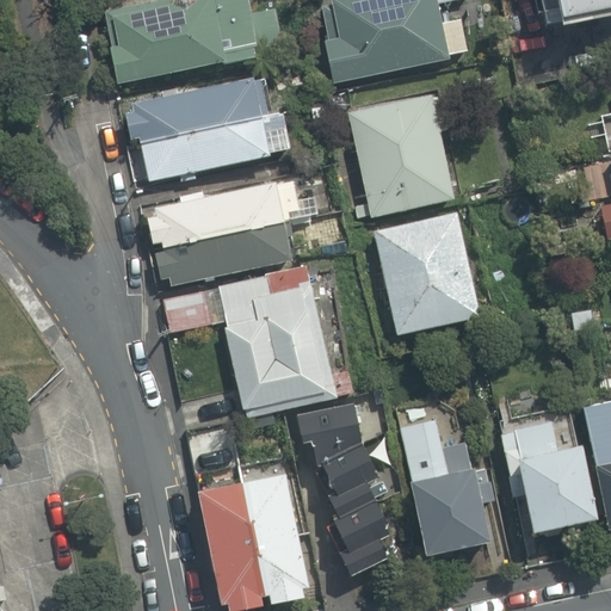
[(112,49),(119,84),(224,62),(226,65),(261,57),(259,49),(283,44),(276,11),(253,14),(250,0),(202,0),(199,0),(198,0),(177,0),(174,5),(172,0),(164,0),(107,12),(115,48),(112,49)]
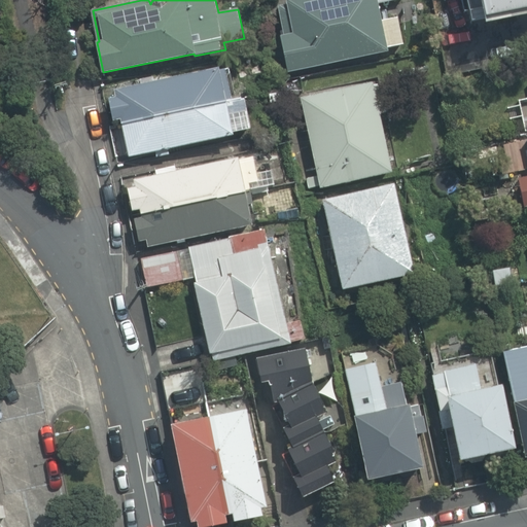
[(281,35),(289,72),(388,51),(387,43),(392,41),(389,27),(383,28),(378,3),(394,0),(287,0),(288,4),(279,6),(285,34),(281,35)]
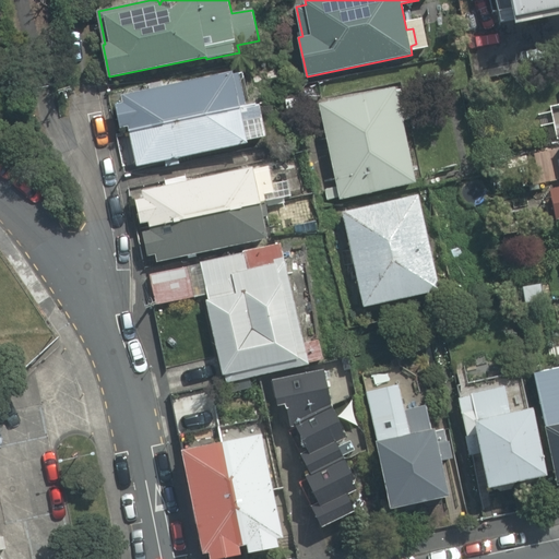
[(558,0),(511,0),(515,19),(558,9),(558,0)]
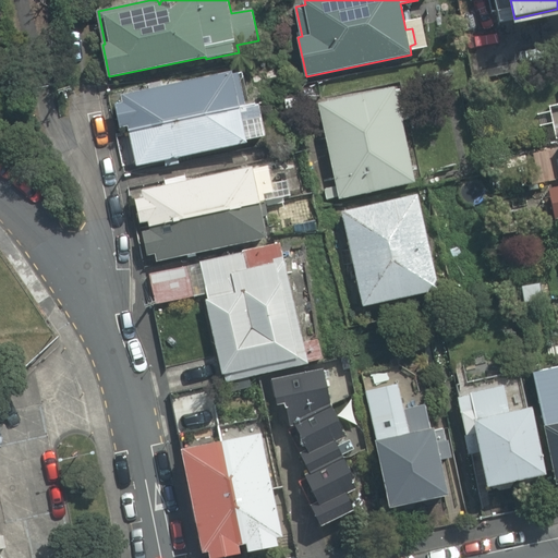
[(130,126),(131,131),(246,106),(240,74),(233,75),(232,72),(165,87),(164,82),(149,85),(150,89),(122,96),(124,104),(117,105),(122,128),(130,126)]
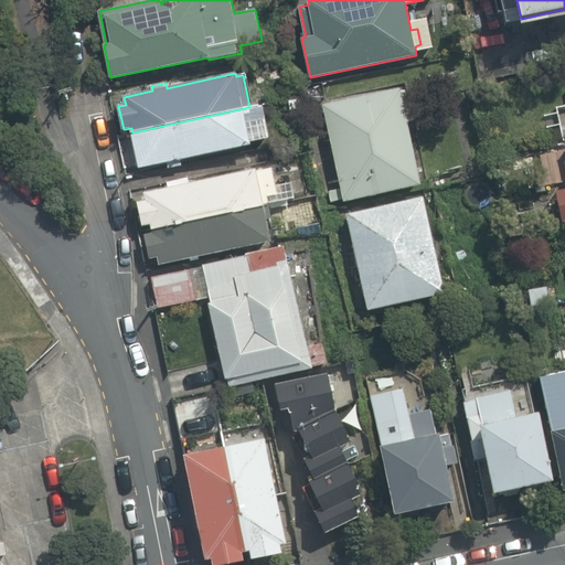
[(330,191),(333,202),(344,199),(344,201),(345,201),(420,184),(407,123),(417,120),(411,91),(402,93),(401,89),(324,106),(342,188),(330,191)]
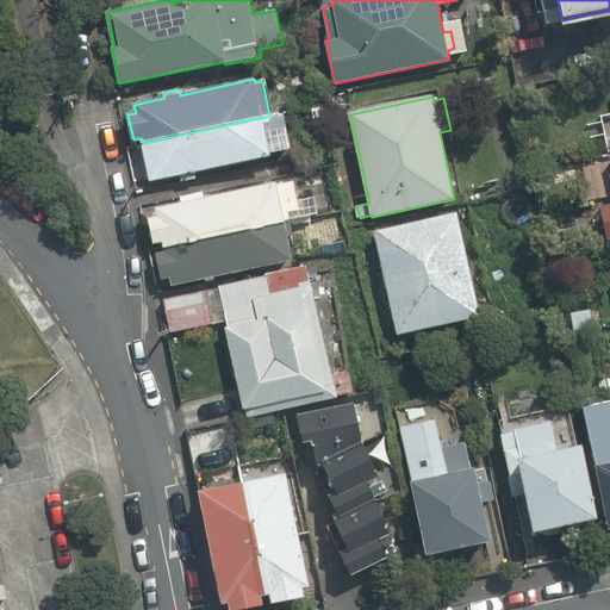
[(269,116),(143,143),(151,182),(185,175),(186,181),(199,179),(198,173),(271,156),(266,134),(267,134),(286,129),(282,113),(269,116)]
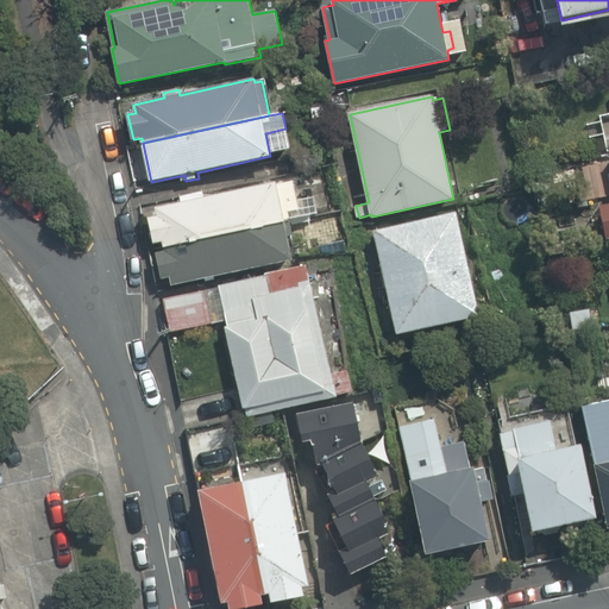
[(585,186),(588,199),(608,194),(608,184),(608,179),(592,181),(594,184),(585,186)]
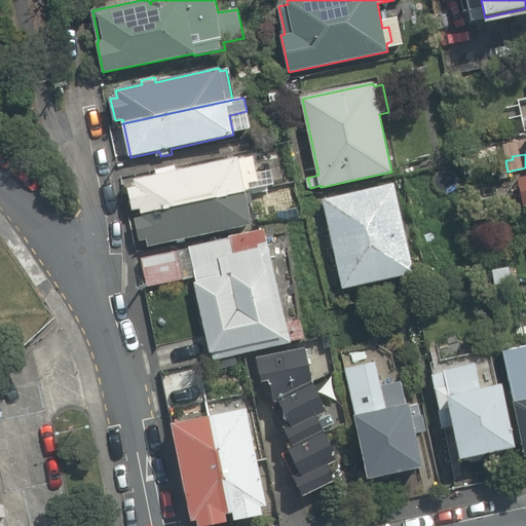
[(143,214),(251,190),(275,185),(272,170),(257,174),(253,157),(239,160),(238,158),(178,171),(177,165),(157,170),(158,175),(136,180),(137,186),(128,188),(134,210),(140,209),(142,209),(143,214)]
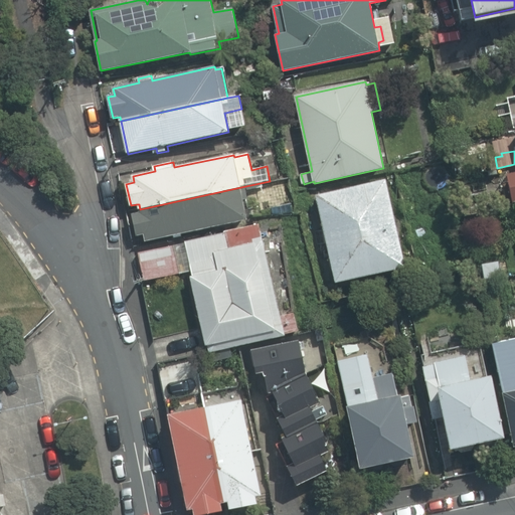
[(514,202),(514,171),(503,174),(509,204),(514,202)]
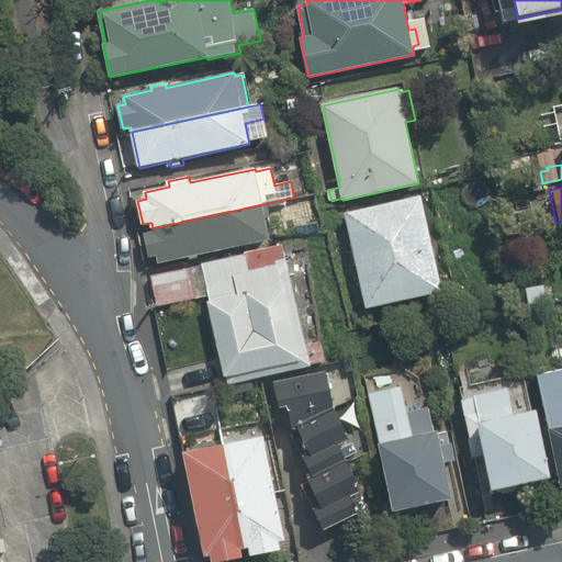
[(346,213),(367,307),(442,291),(422,197),(346,213)]
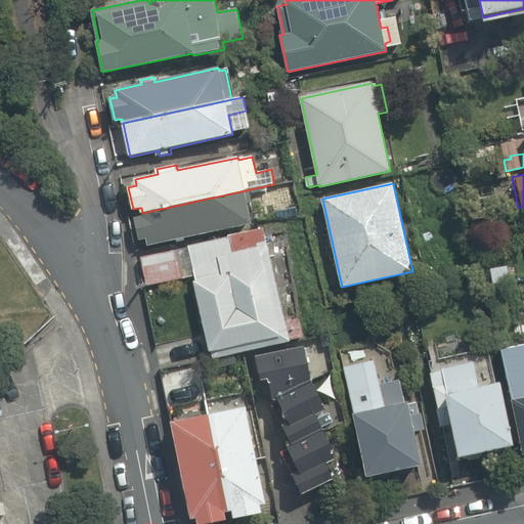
[(252,223),(248,204),(253,203),(250,189),(142,213),(143,217),(135,218),(139,238),(147,237),(149,245),(178,238),(178,242),(186,241),(185,237),(252,223)]
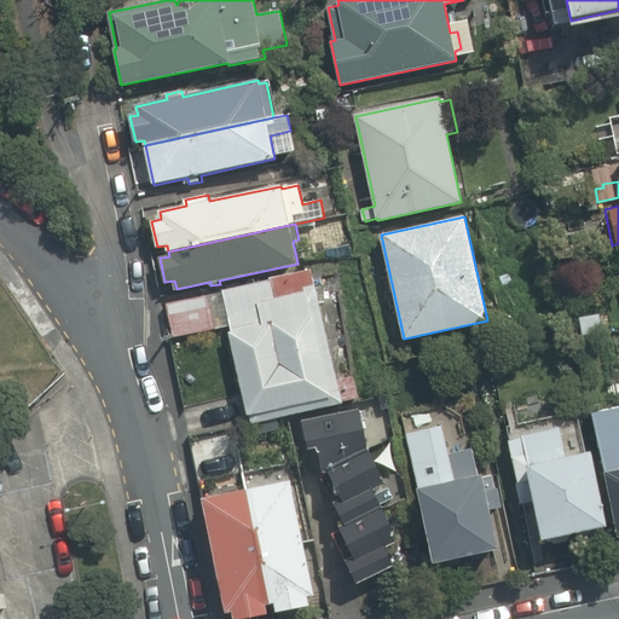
[(249,415),(252,423),(341,403),(358,399),(352,376),(336,380),(311,268),(270,278),(271,281),(166,305),(173,336),(230,324),(232,333),(229,333),(247,416),(249,415)]
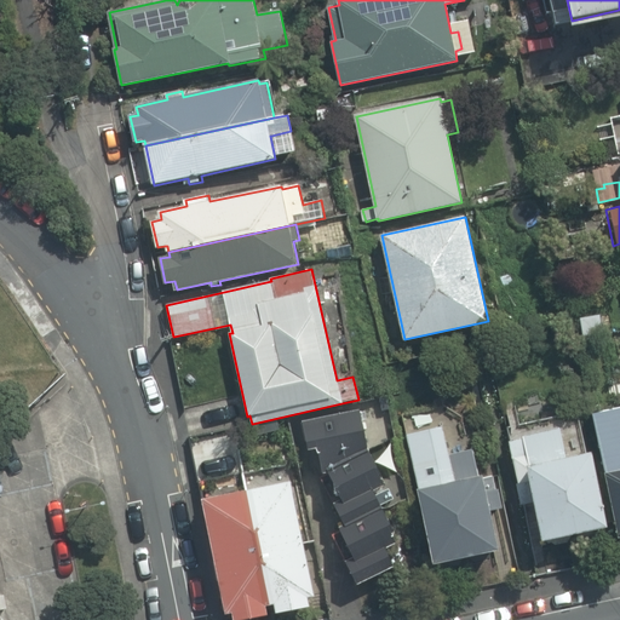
[(386,397),(377,400),(379,415),(390,414),(386,397)]
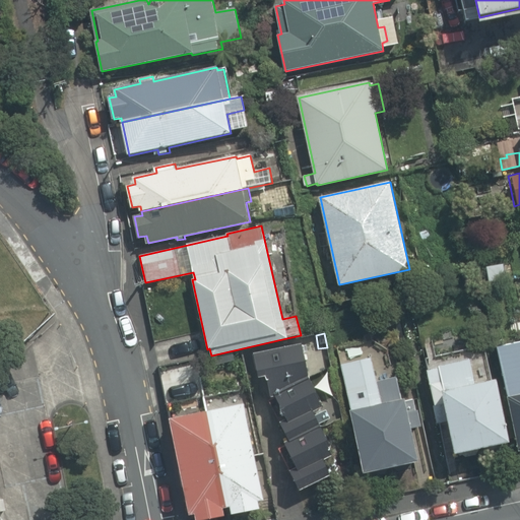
[(519,450),(519,341),(496,346),(519,450)]
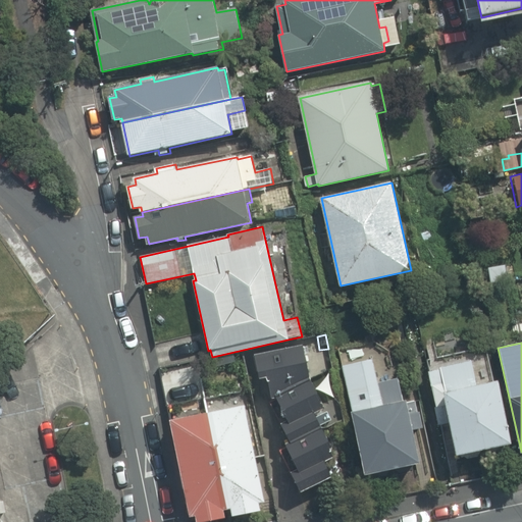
[(277,398),(311,379),(311,378),(304,346),(256,355),(260,379),(267,377),(272,398),(277,398)]
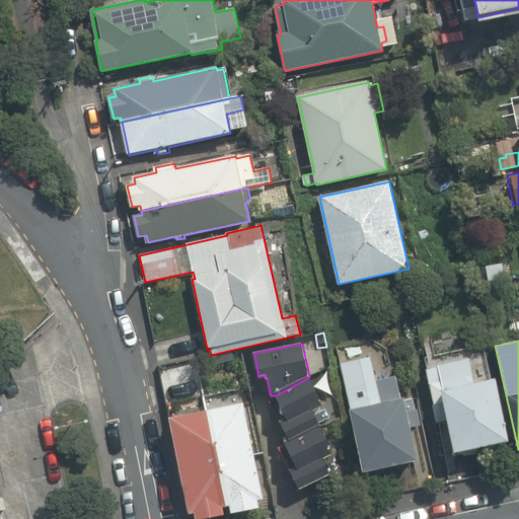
[(368,470),(374,475),(409,468),(412,461),(417,459),(410,427),(420,425),(415,398),(404,400),(403,398),(400,398),(396,377),(377,381),(372,358),(364,358),(359,355),(350,358),(348,363),(342,364),(352,410),(350,410),(363,471),(368,470)]
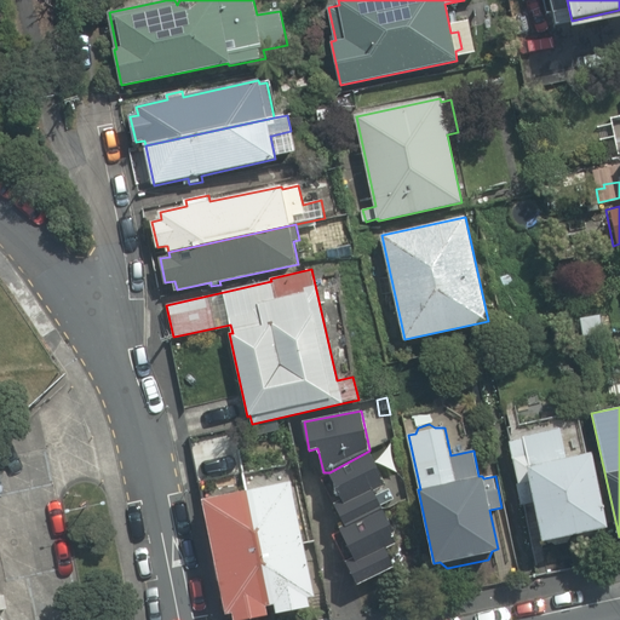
[(564,458),(558,428),(522,436),(522,438),(509,441),(518,482),(515,483),(520,504),(533,501),(541,541),(606,527),(590,452),(564,458)]
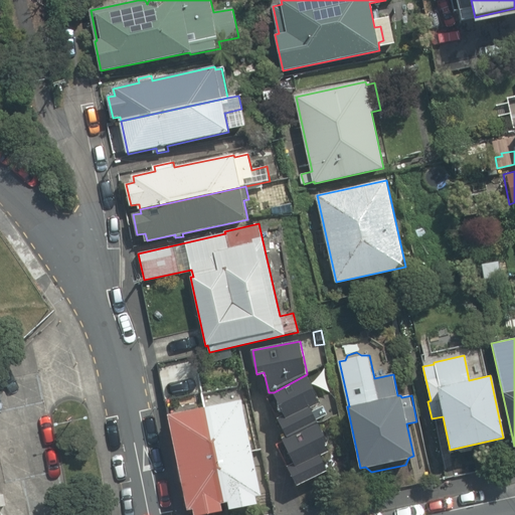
[(317,394),(307,374),(274,392),(284,414),(279,417),(287,436),(318,418),(312,406),(320,403),(316,394),(317,394)]
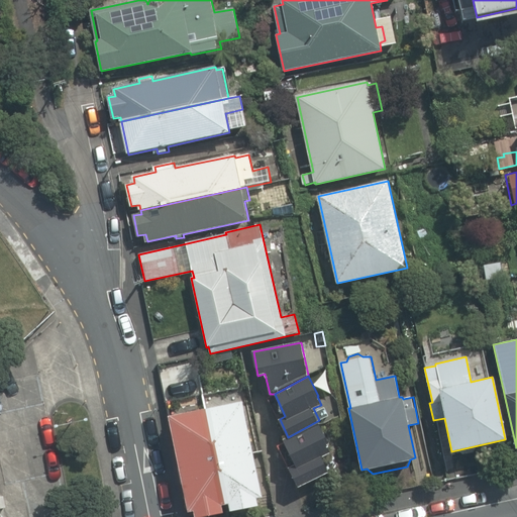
[(256,498),(263,497),(243,402),(223,406),(220,392),(203,395),(224,503),(230,502),(231,510),(259,505),(256,498)]
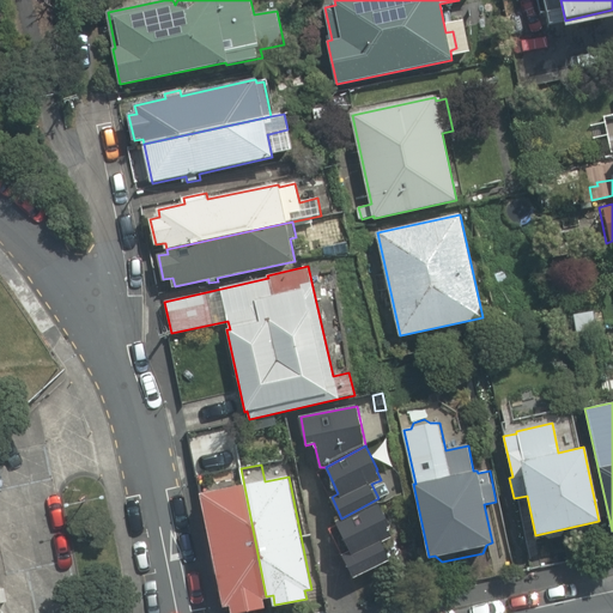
[(263,598),(266,596),(241,468),(222,473),(224,489),(201,493),(225,606),(231,605),(232,612),(236,612),(266,607),(263,598)]
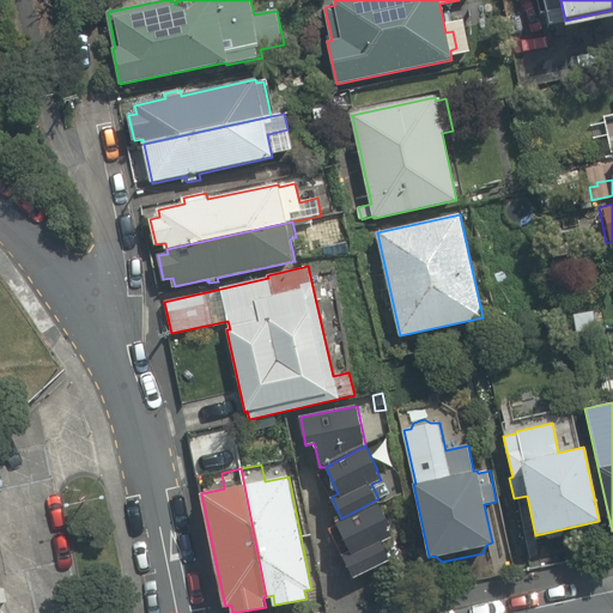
[(390,526),(378,498),(341,519),(337,521),(351,551),(343,554),(353,577),(389,560),(381,541),(392,536),(388,527),(390,526)]
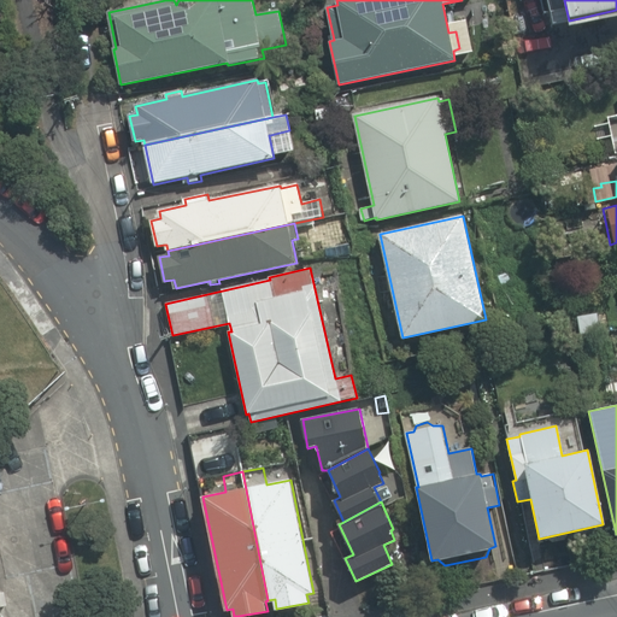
[(0,616),(6,616),(5,607),(11,606),(9,593),(1,594),(0,586),(0,616)]
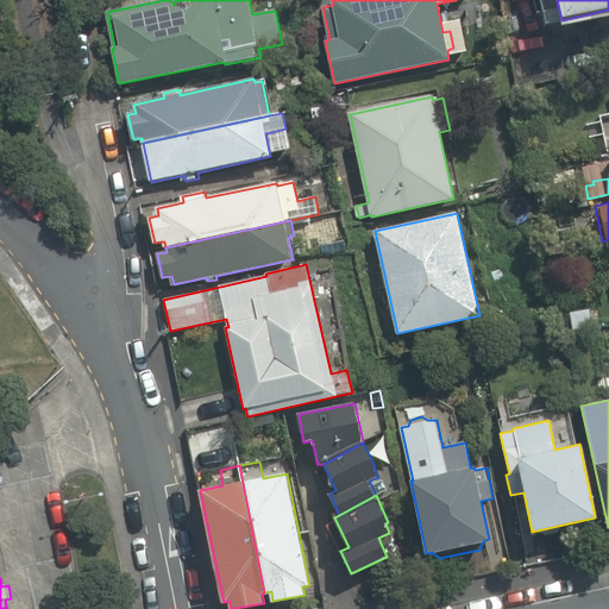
All buildings are outlined.
